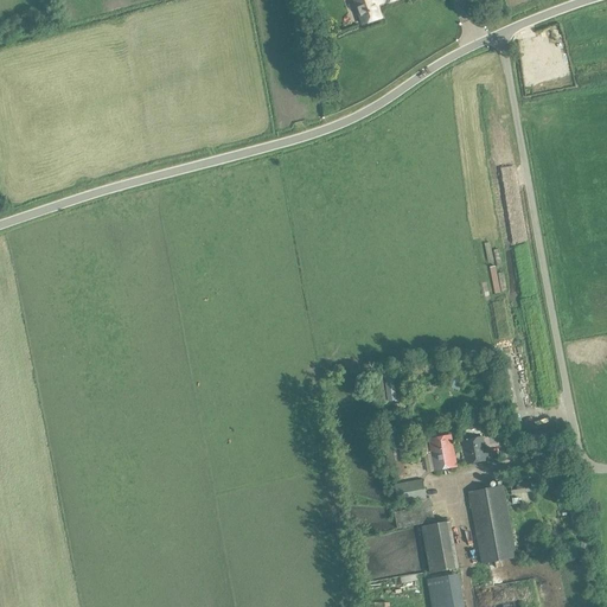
[(353,0),(362,25),(381,18),(376,2),(383,0),(385,0),(387,2),(395,0),(353,0)]
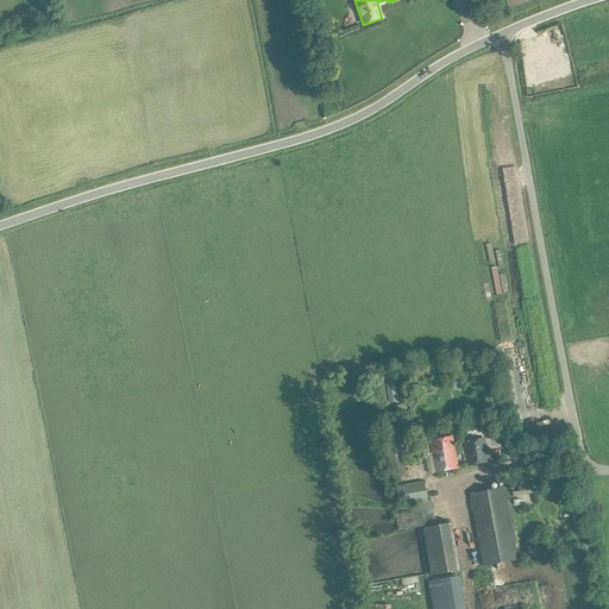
[(393,12),(403,8),(401,1),(390,5),(393,12)]
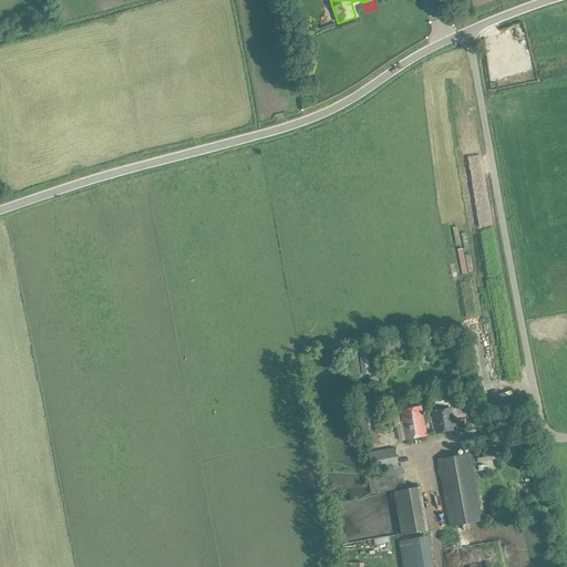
[(486,323),(486,313),(470,315),(470,323),(486,323)]
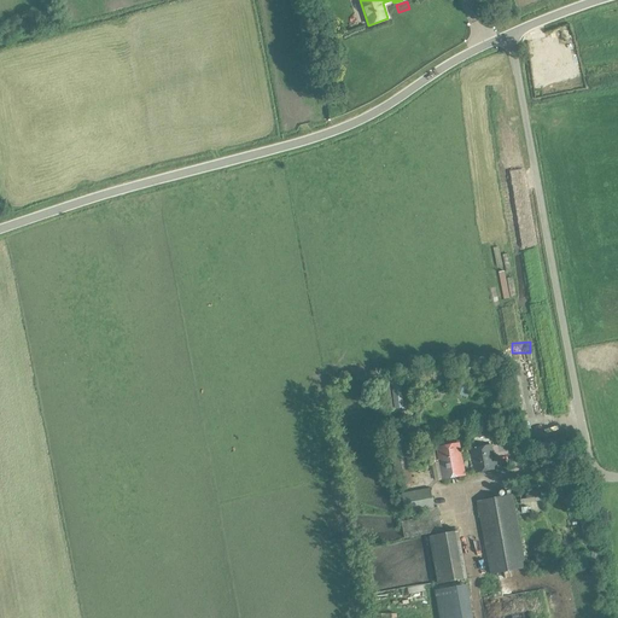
[(502,372),(490,373),(493,385),(503,384),(502,372)]
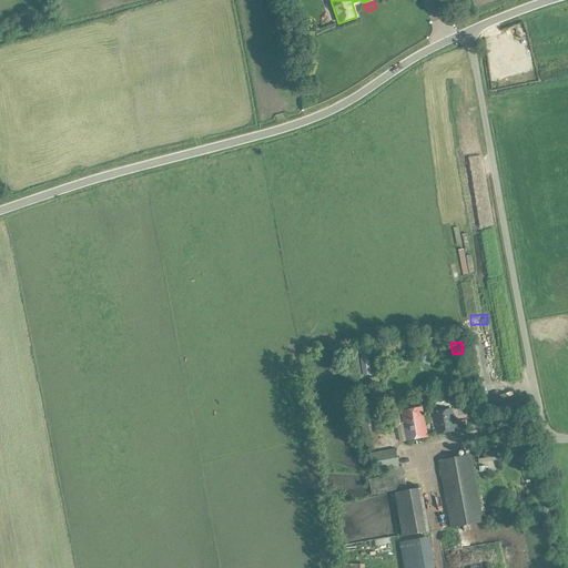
[(416,362),(430,366),(435,350),(421,345),(416,362)]
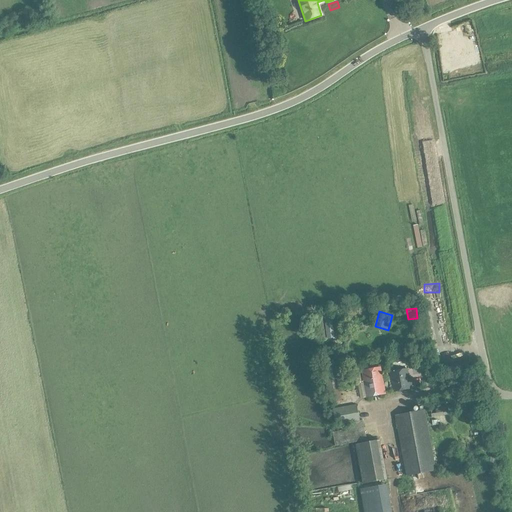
[(335,338),(332,314),(324,315),(327,339),(335,338)]
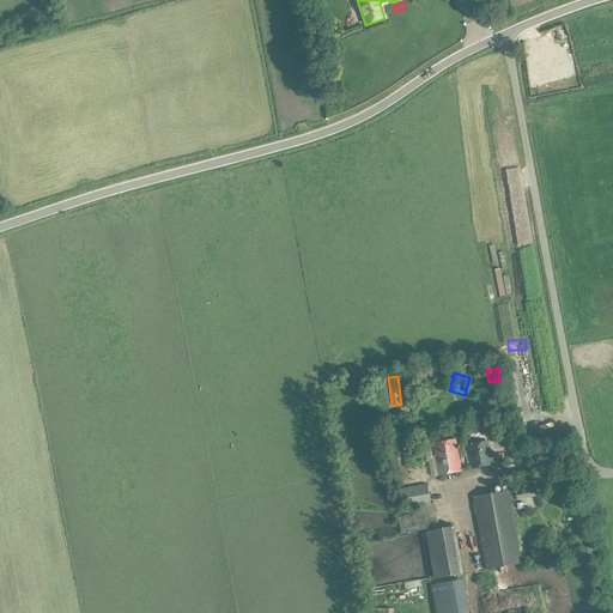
[(504,431),(511,430),(510,420),(497,422),(498,430),(504,431)]
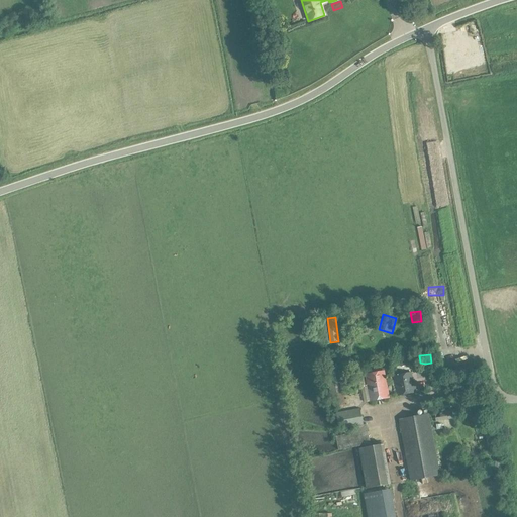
[(341,357),(342,367),(349,366),(348,356),(341,357)]
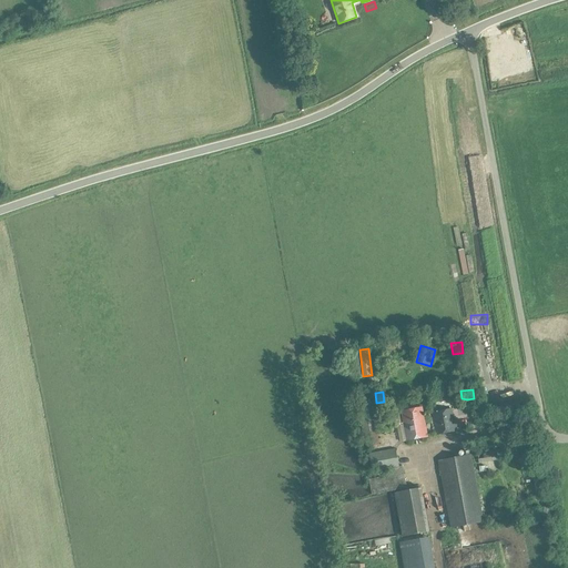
[(398,407),(387,409),(391,427),(402,425),(398,407)]
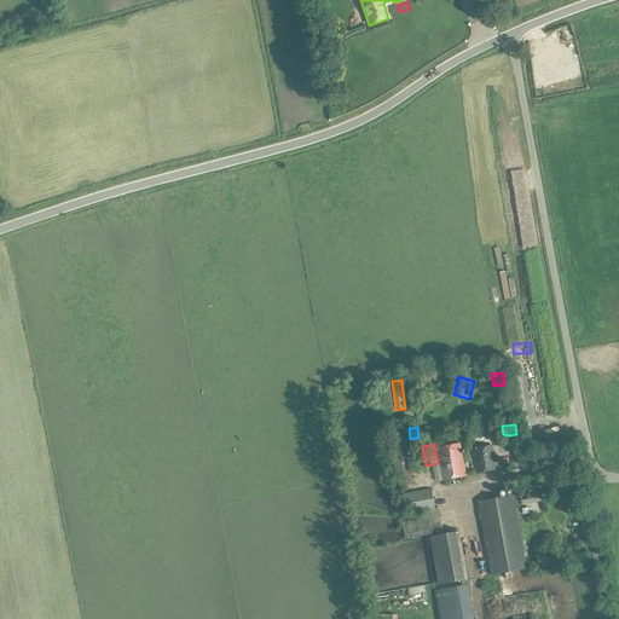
[(438,449),(444,480),(466,476),(460,445),(438,449)]
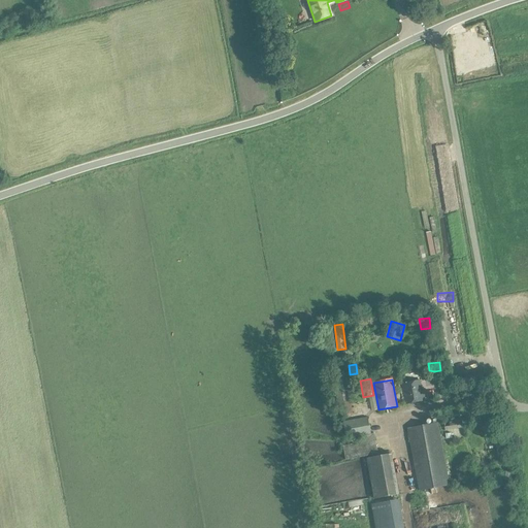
[(424,401),(420,381),(402,385),(406,404),(424,401)]
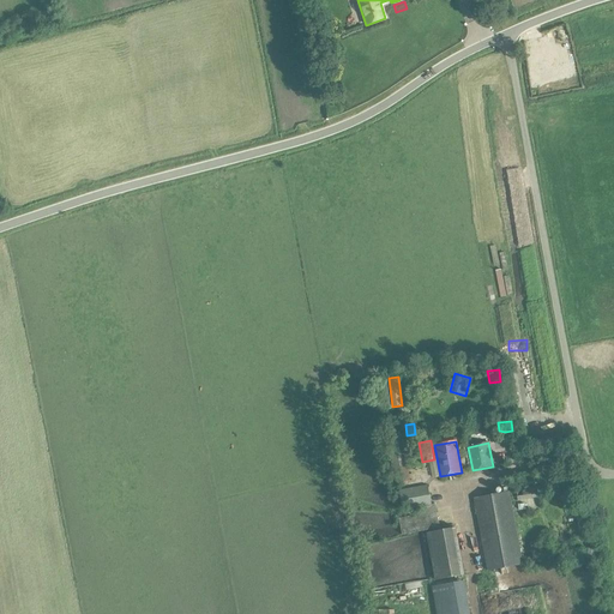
[(403,444),(390,446),(387,447),(396,485),(410,482),(403,444)]
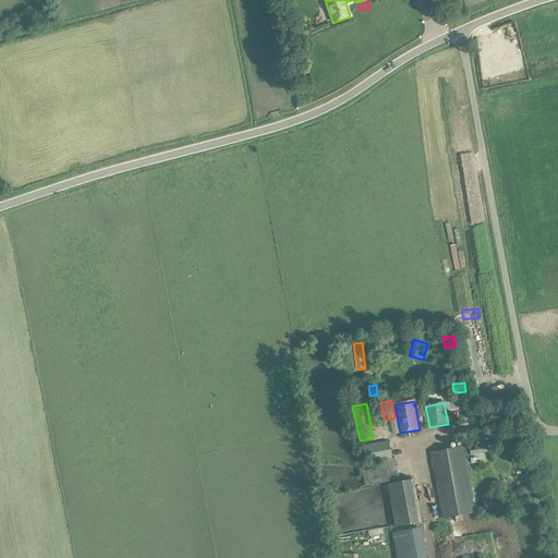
[(524,433),(523,426),(492,432),(493,438),(524,433)]
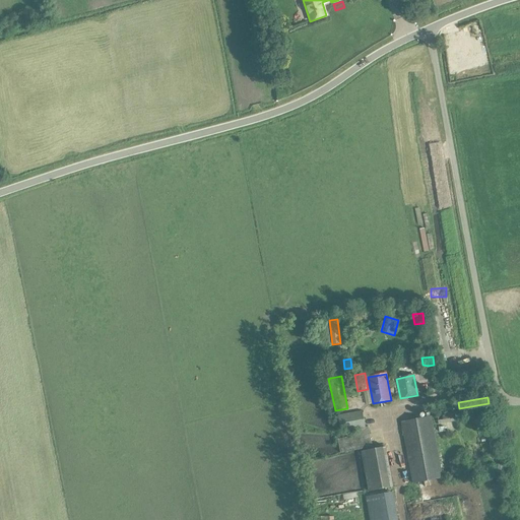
[(453,410),(452,405),(436,408),(439,425),(458,420),(456,410),(453,410)]
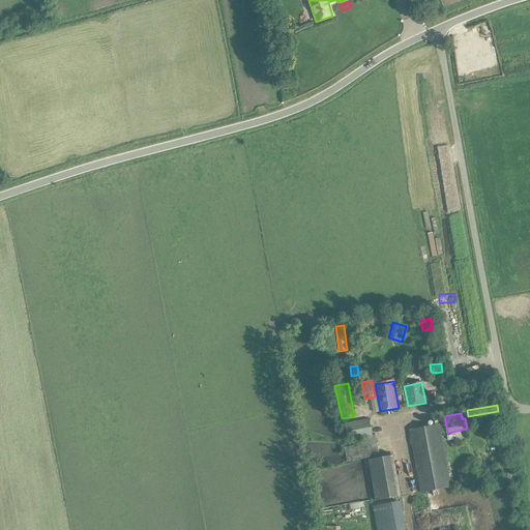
[(373,436),(370,419),(345,423),(348,441),(365,437),(373,436)]
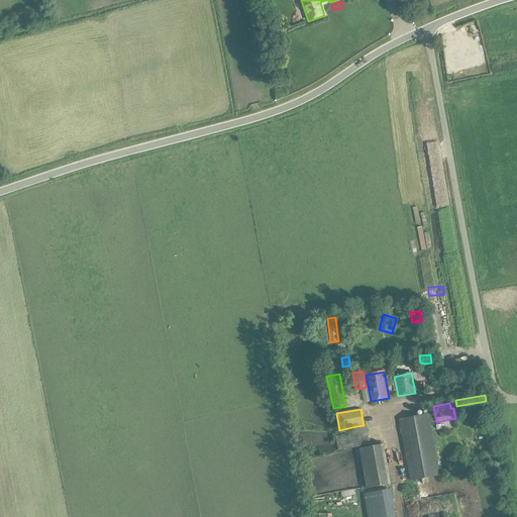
[(429,414),(399,419),(410,481),(440,476),(429,414)]
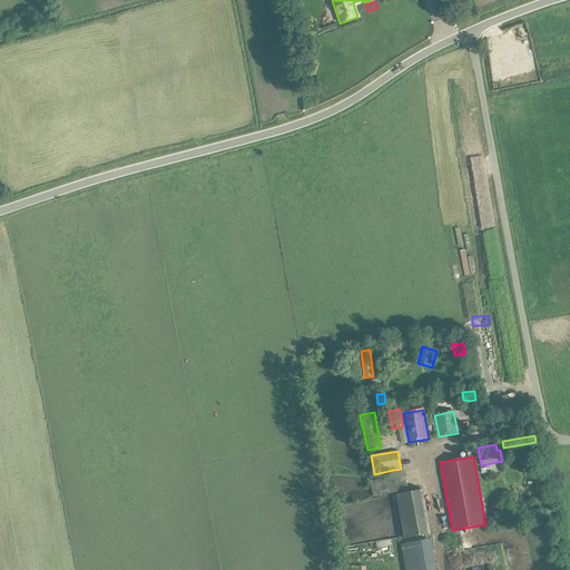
[(541,465),(533,468),(536,480),(543,479),(541,465)]
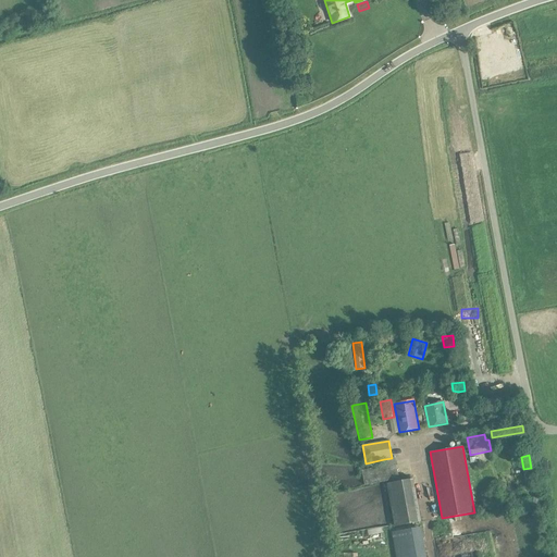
[(392,458),(384,459),(385,466),(361,470),(364,486),(399,480),(395,457),(392,458)]
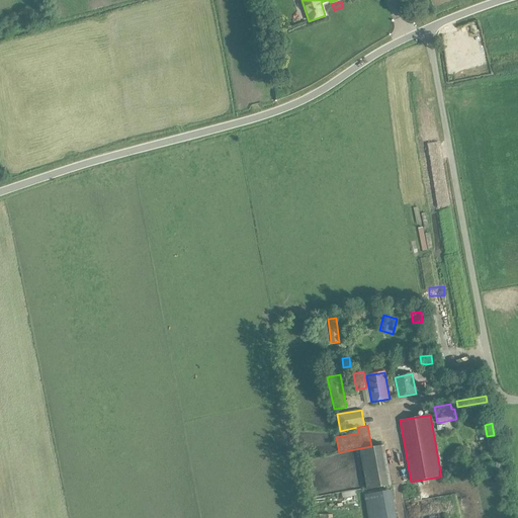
[(396,517),(391,491),(365,495),(368,517),(396,517)]
